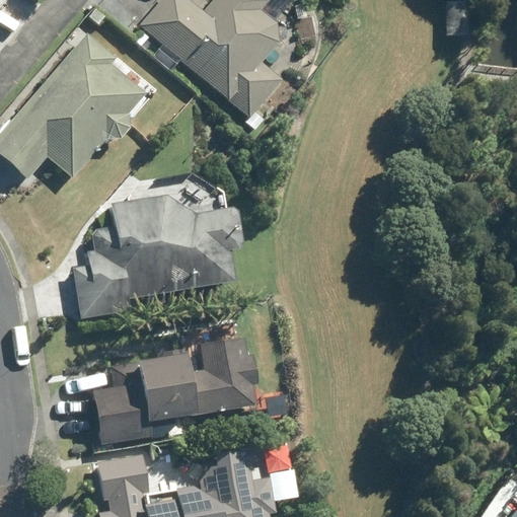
[(251,2),(253,0),(199,0),(195,6),(188,0),(148,0),(133,18),(241,112),(274,74),(252,56),(270,35),(269,17),(251,2)]
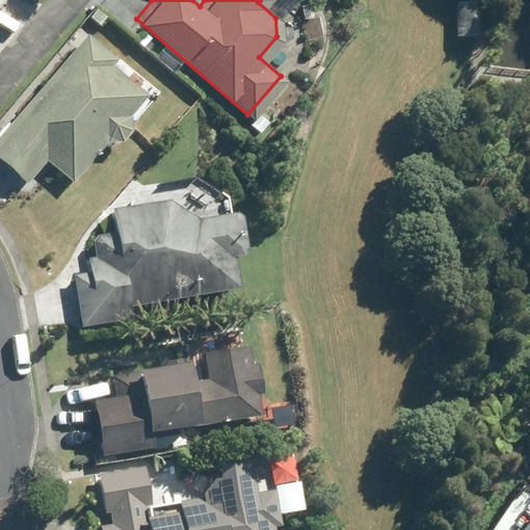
[(480,1),(458,1),(459,35),(481,34),(480,1)]
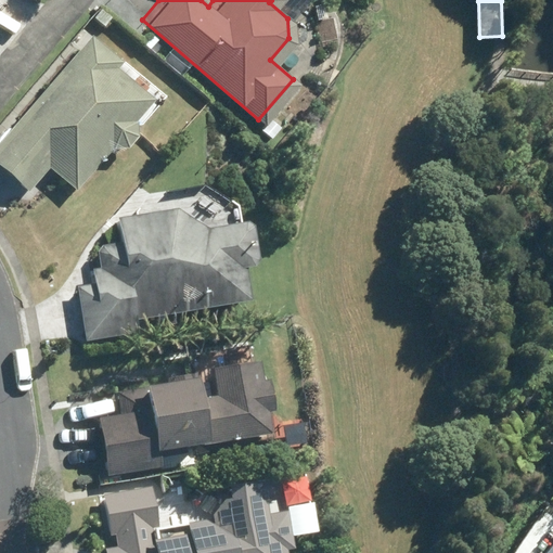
[(103,5),(95,14),(105,25),(114,16),(103,5)]
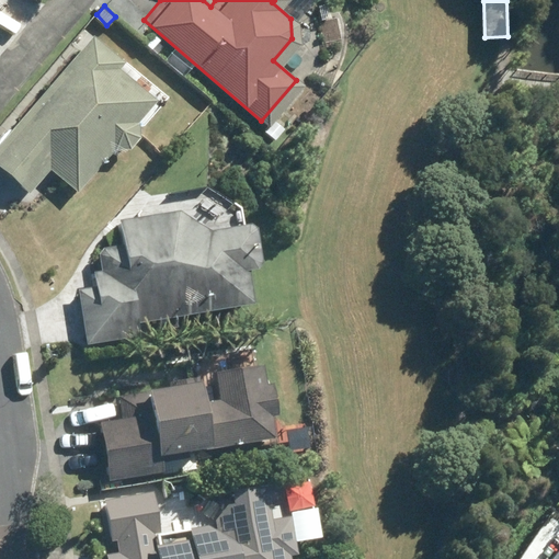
[(141,129),(168,98),(95,35),(0,145),(0,164),(32,192),(53,168),(79,190),(114,150),(130,149),(141,136),(141,129)]
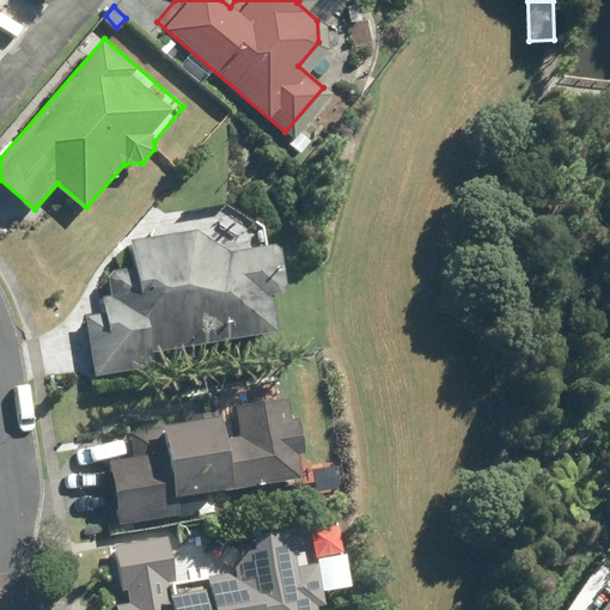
[(170,38),(162,48),(172,58),(181,48),(170,38)]
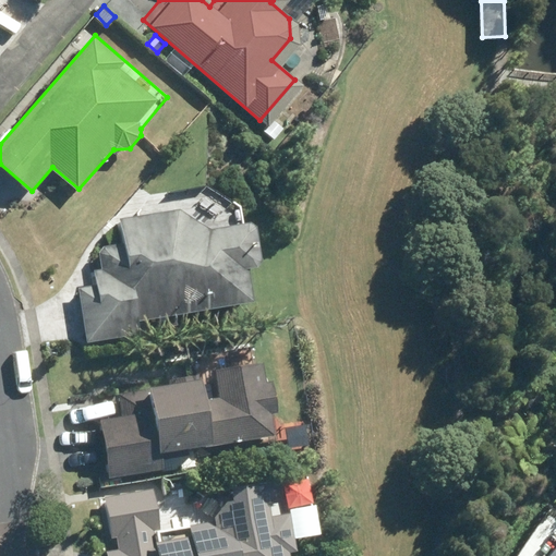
[(120,218),(124,245),(98,250),(103,268),(96,268),(98,286),(80,289),(87,341),(141,333),(140,321),(253,302),(246,269),(255,267),(260,262),(254,227),(249,224),(208,230),(179,209),(120,218)]
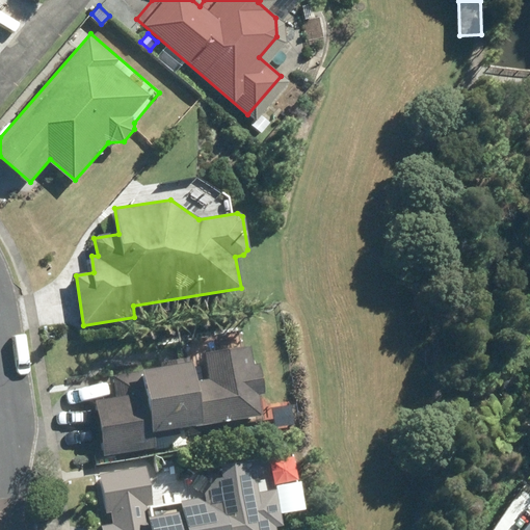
[(252,347),(208,353),(211,377),(194,380),(192,364),(113,373),(117,397),(97,400),(104,455),(155,448),(153,431),(261,416),(259,395),(263,394),(260,363),(254,364),(252,347)]
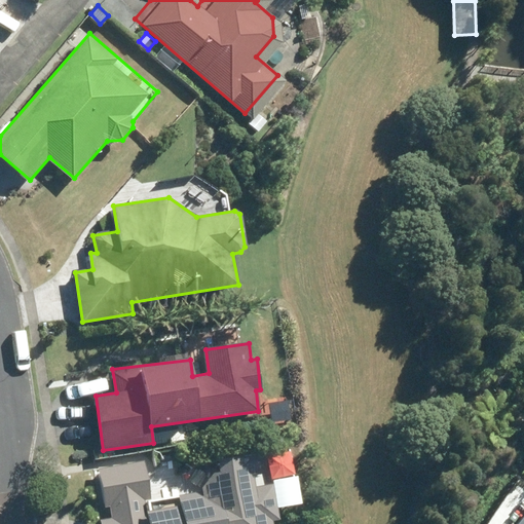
[(298,428),(296,409),(281,412),(284,431),(298,428)]
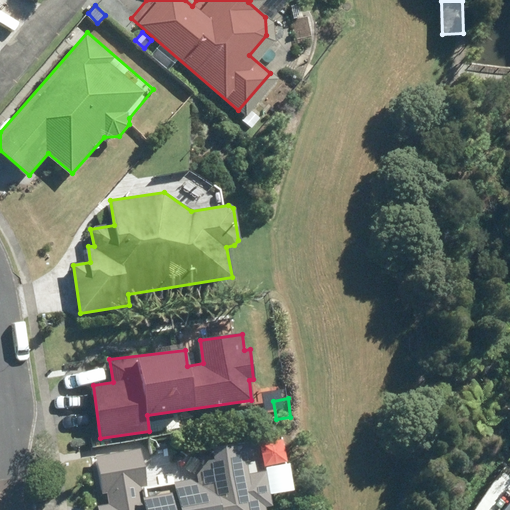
[(136,484),(142,483),(137,448),(92,455),(98,490),(105,489),(107,504),(98,505),(99,509),(265,509),(265,507),(272,506),(265,470),(248,474),(244,453),(236,455),(234,444),(212,448),(214,458),(207,459),(197,473),(198,480),(191,481),(191,478),(172,482),(173,491),(138,497),(136,484)]
